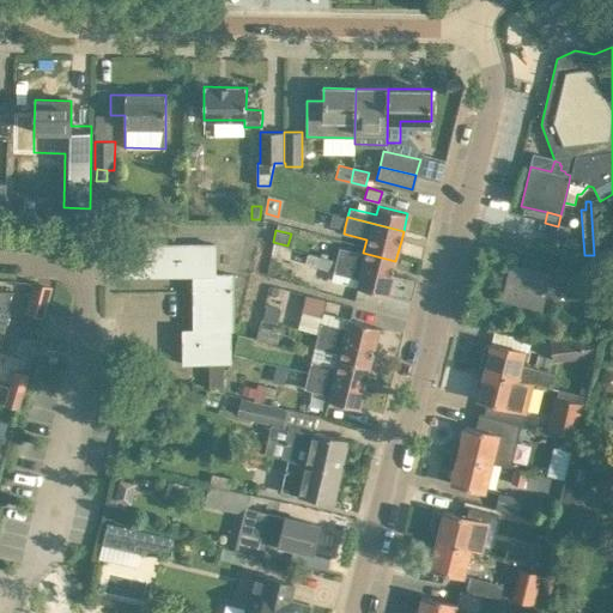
[(70,231),(58,231),(56,243),(70,244),(70,231)]
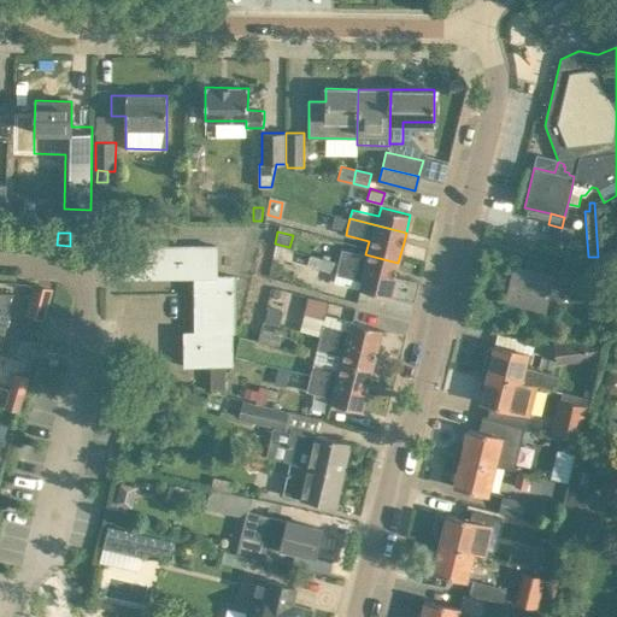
[(127,246),(125,246),(127,248),(127,278),(194,277),(194,330),(183,330),(183,365),(207,365),(211,365),(231,365),(231,333),(234,333),(234,330),(234,276),(217,276),(217,246),(150,246),(127,246)]
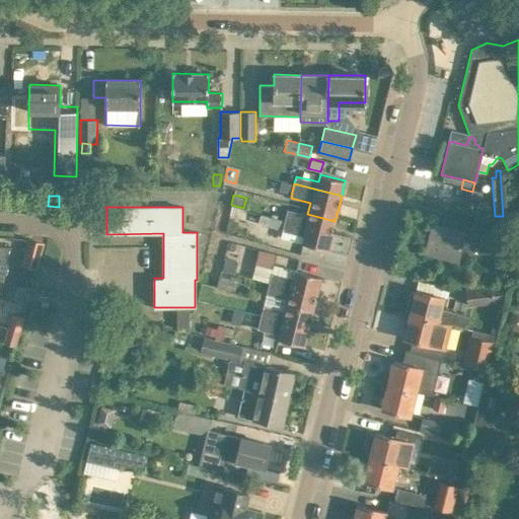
[(518,207),(509,213),(517,228),(518,227),(518,207)]
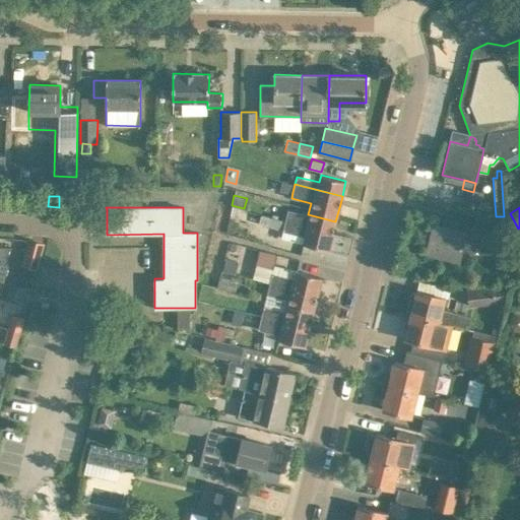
[(308,214),(288,210),(285,220),(332,233),(335,221),(308,214)]
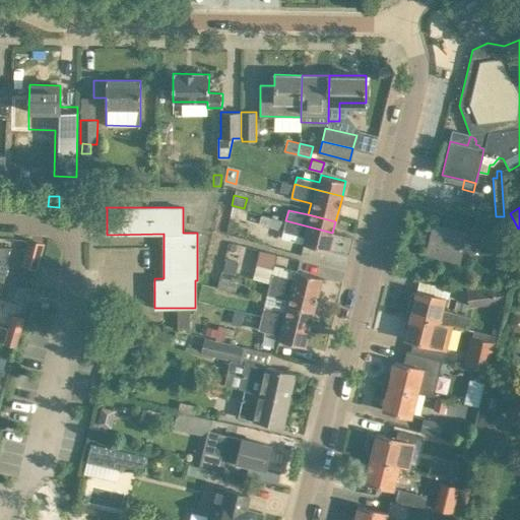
[(285,220),(261,214),(259,223),(306,236),(304,243),(328,250),(332,233),(285,220)]
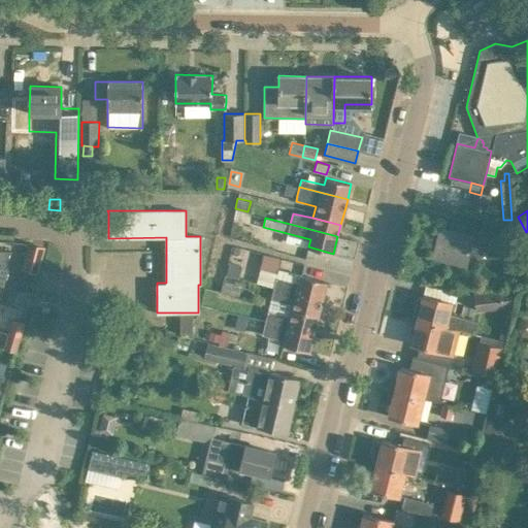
[(518,226),(492,221),(488,236),(514,242),(518,226)]
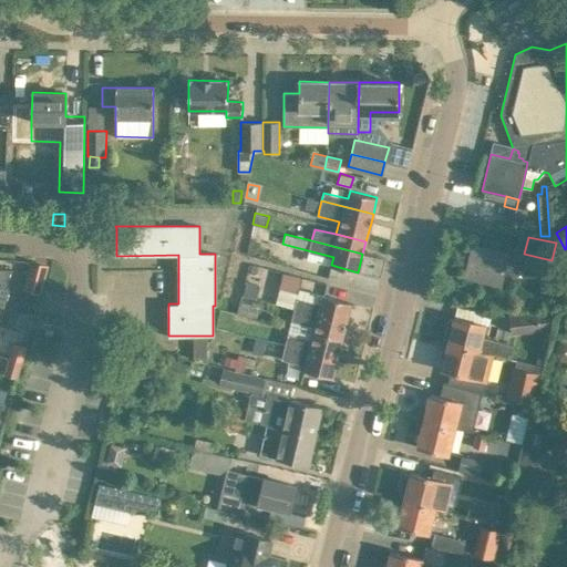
[(508,253),(494,249),(472,244),(465,274),(515,286),(519,269),(521,269),(523,257),(507,253),(508,253)]
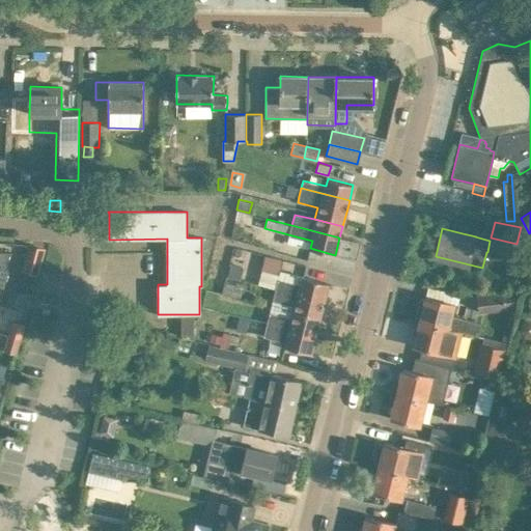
[(32,244),(24,272),(37,276),(39,269),(46,248),(32,244)]
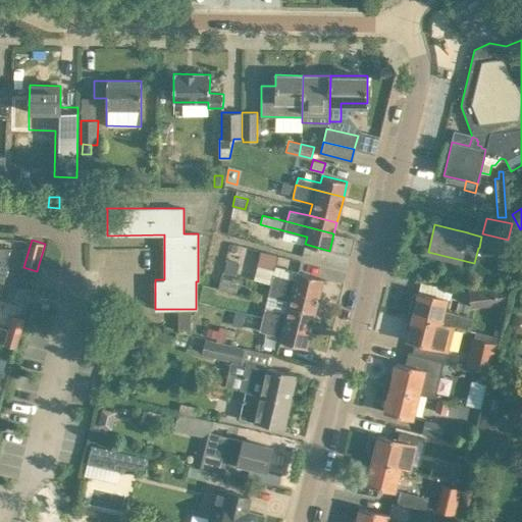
[(0,279),(4,281),(8,265),(5,264),(10,248),(0,246),(0,279)]
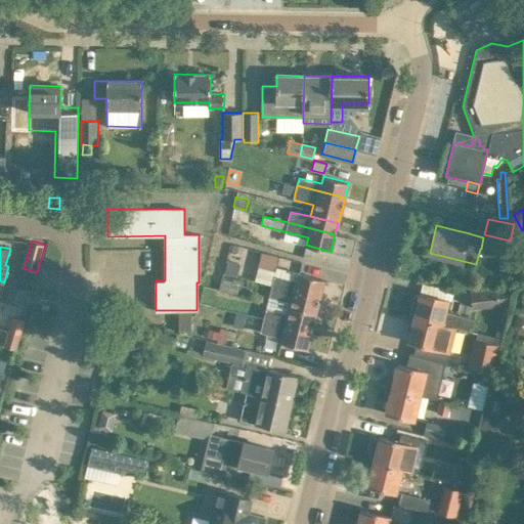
[(225,269),(238,272),(242,259),(228,256),(225,269)]
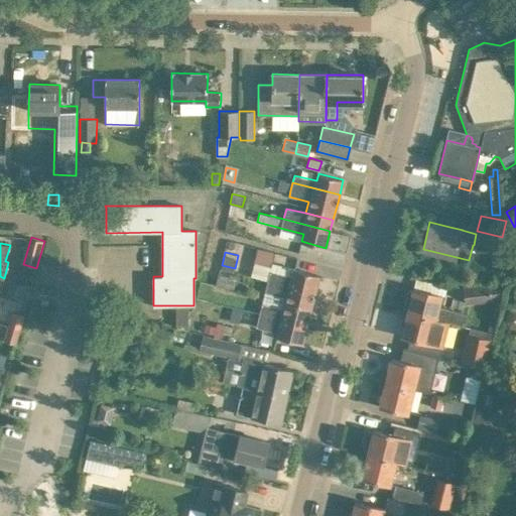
[(268,280),(314,291),(318,275),(299,270),(294,269),(292,277),(280,274),(270,272),(268,280)]
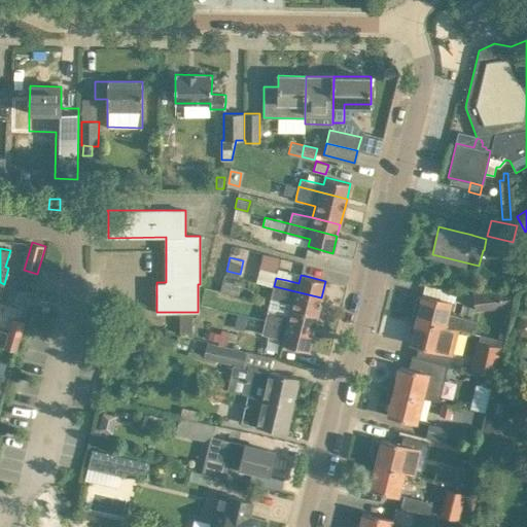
[(223,279),(220,290),(239,295),(240,288),(240,287),(235,286),(236,282),(223,279)]
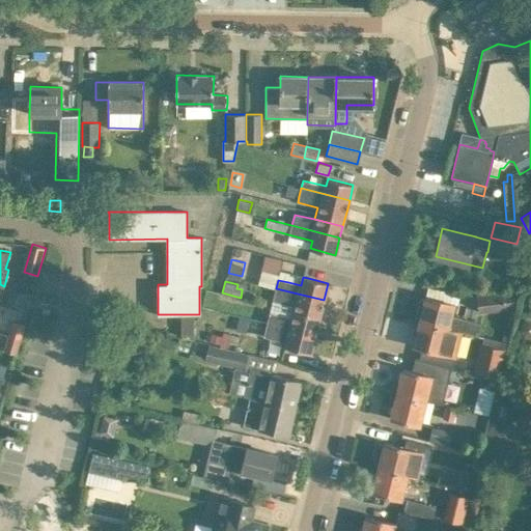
[(274,295),(273,300),(296,306),(294,312),(319,318),(323,306),(324,300),(276,288),(274,295)]
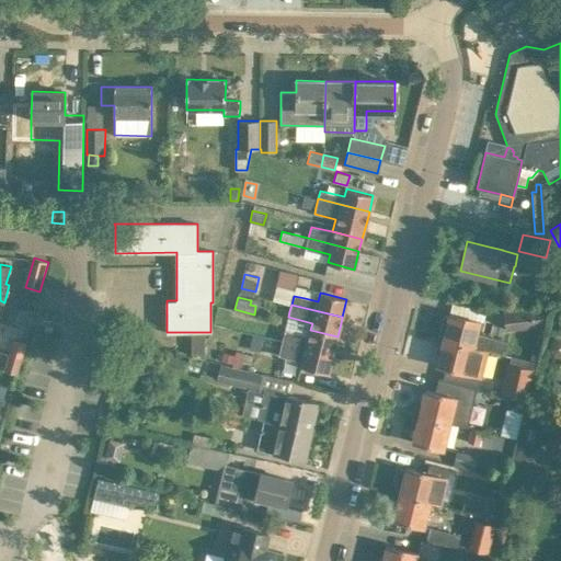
[(24,323),(26,310),(10,306),(7,319),(24,323)]
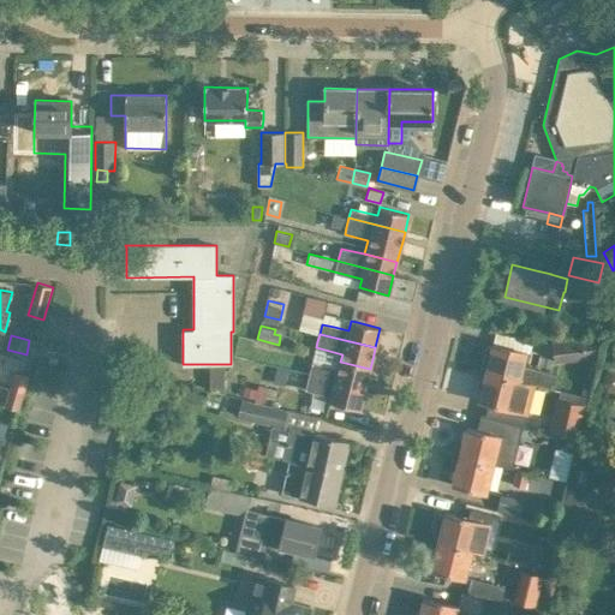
[(568,340),(572,359),(596,357),(601,335),(568,340)]
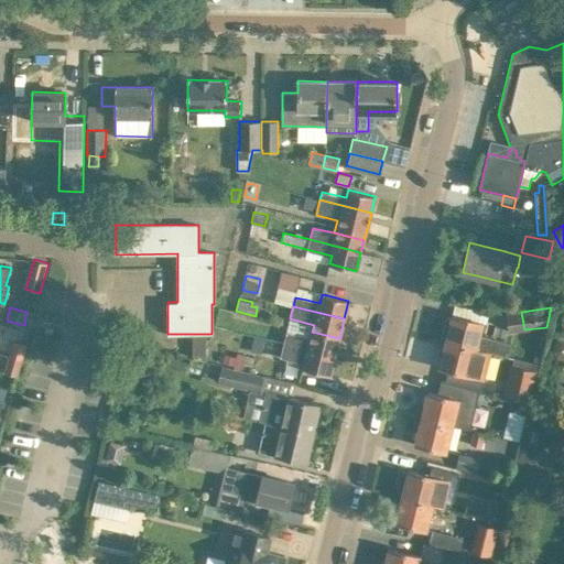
[(447,317),(444,329),(447,329),(445,340),(476,348),(491,353),(508,357),(511,343),(479,334),(481,322),(452,315),(451,315),(451,318),(447,317)]
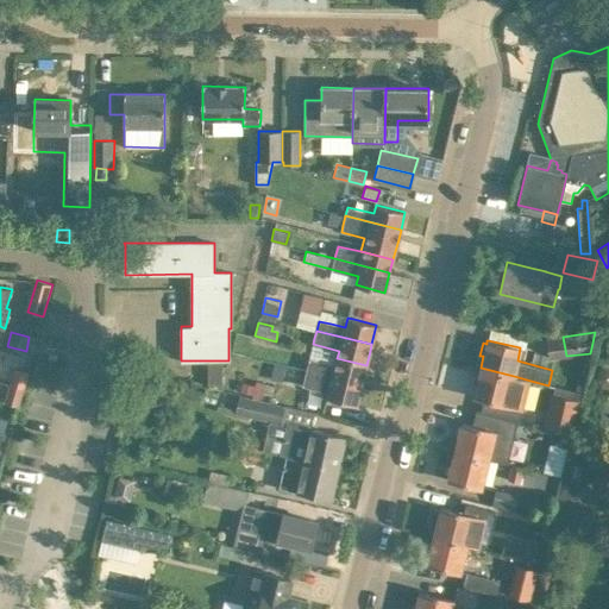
[(309,358),(306,371),(362,384),(363,377),(366,365),(337,358),(336,365),(309,358)]
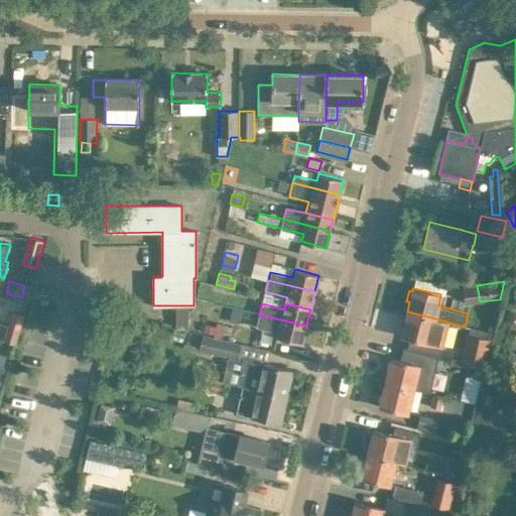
[(231,311),(229,321),(239,324),(242,309),(233,307),(231,311)]
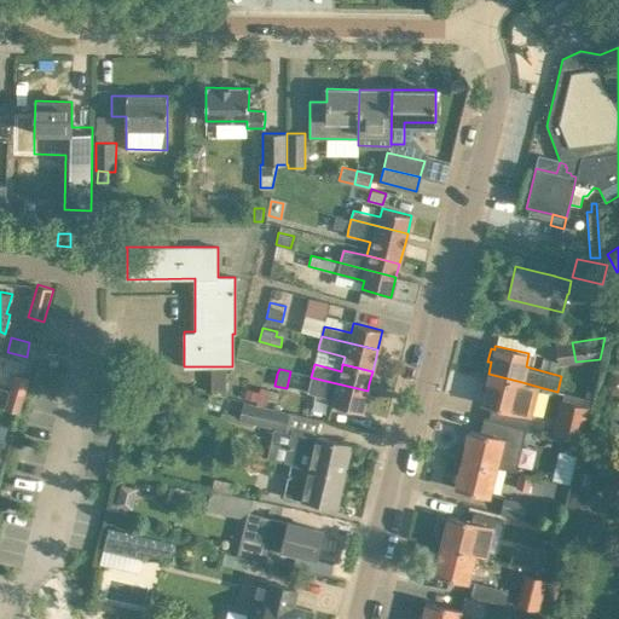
[(608,376),(607,385),(612,391),(618,391),(618,370),(614,370),(608,376)]
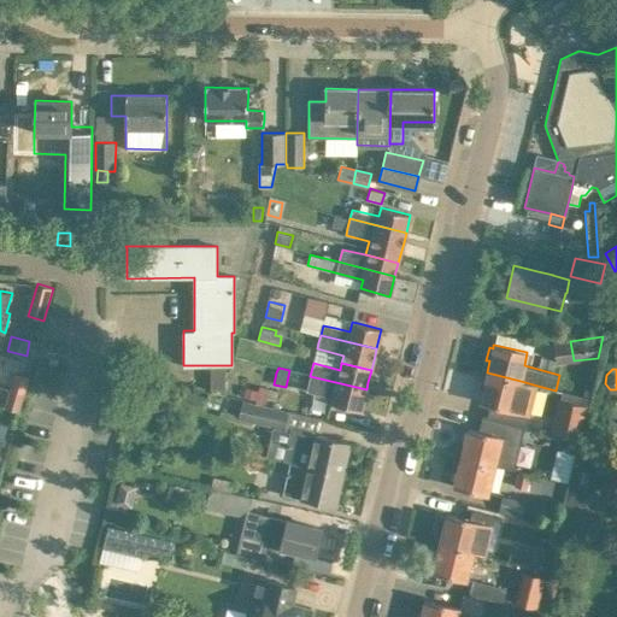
[(16,372),(11,391),(23,394),(28,376),(16,372)]
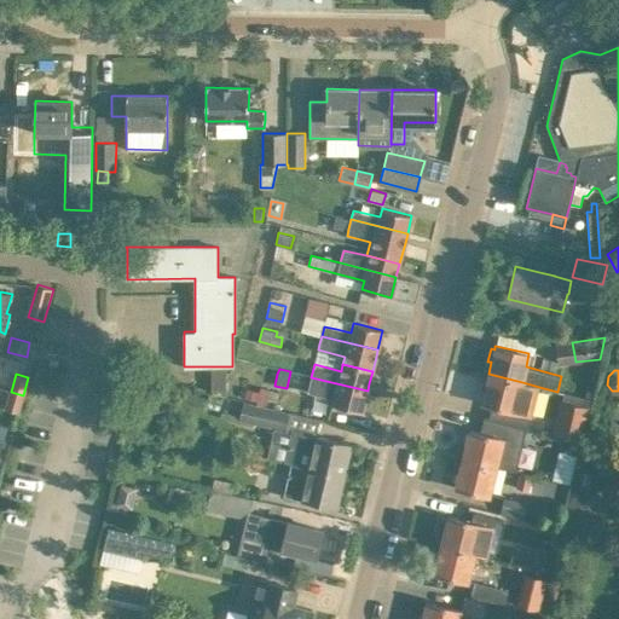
[(489,374),(481,403),(492,405),(489,418),(528,428),(532,414),(533,415),(539,387),(522,382),(489,374)]
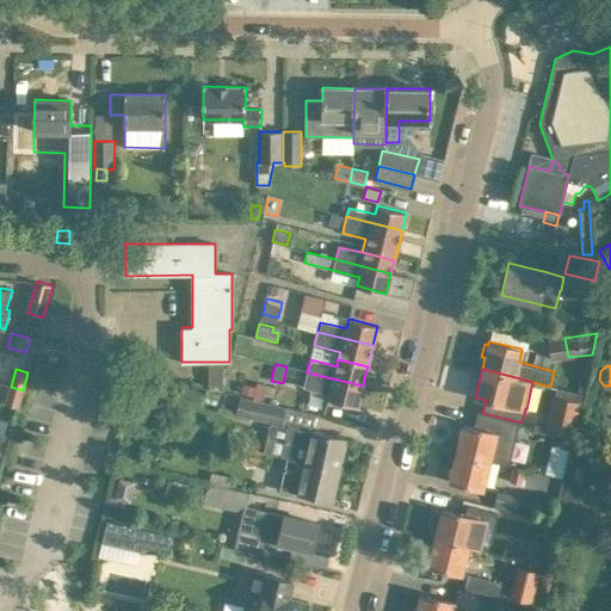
[(306,381),(303,387),(329,394),(328,399),(334,400),(358,406),(363,386),(307,372),(306,381)]
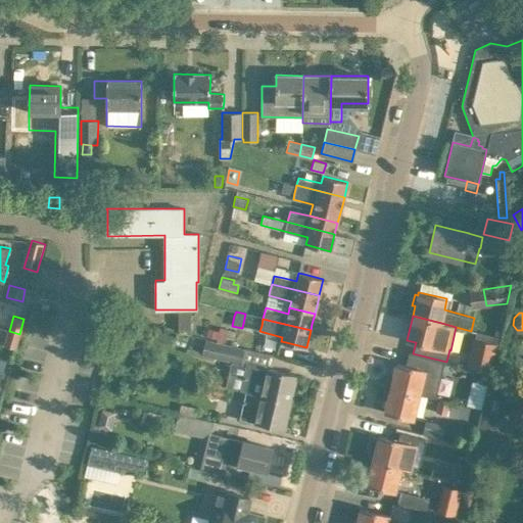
[(208,329),(206,335),(218,338),(220,331),(215,330),(208,329)]
